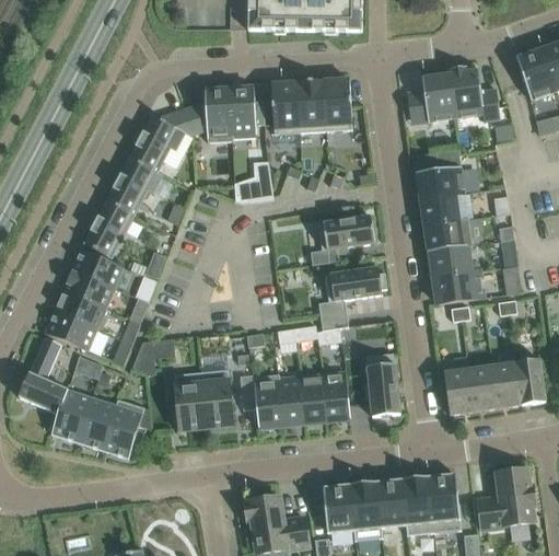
[(247,0),(247,29),(361,30),(361,0),(247,0)]
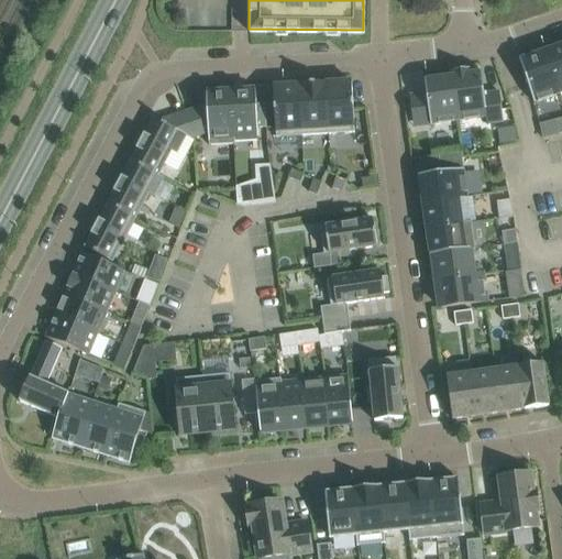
[(561,41),(543,47),(559,90),(561,89),(561,41)]
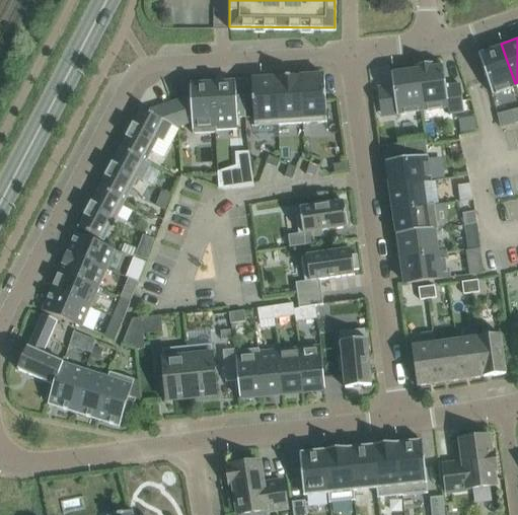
[(515,83),(501,44),(477,52),(491,91),(515,83)]
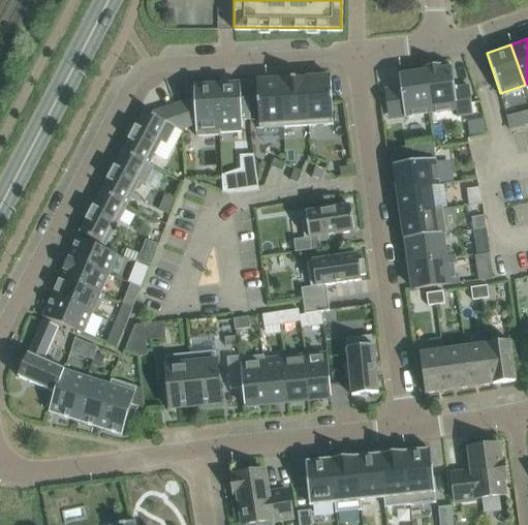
[(421,64),(422,68),(428,111),(455,107),(456,114),(471,112),(468,83),(454,85),(451,64),(442,65),(442,61),(421,64)]
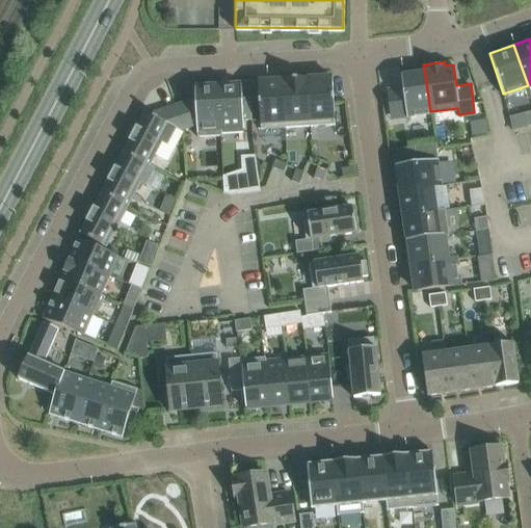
[(430,111),(424,69),(400,72),(401,85),(386,86),(389,110),(404,108),(405,114),(430,111)]
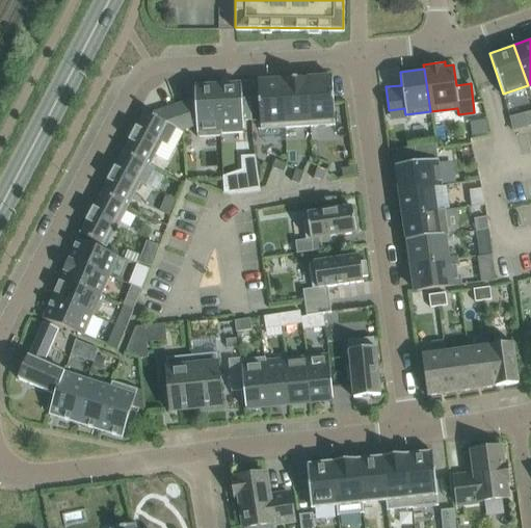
[(307,75),(309,124),(334,122),(330,74),(307,75)]
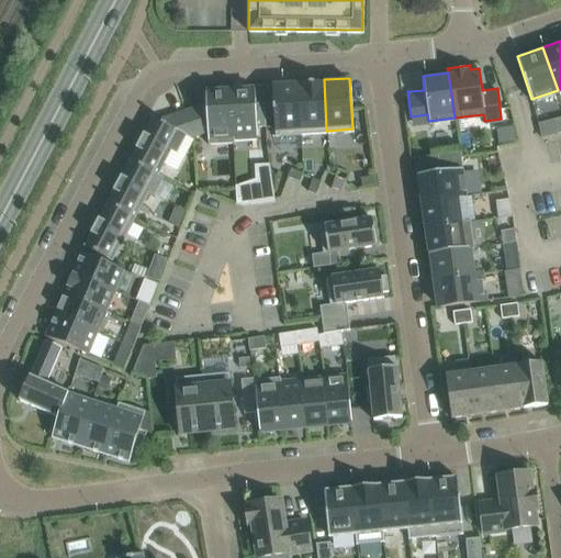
[(326,131),(324,79),(298,81),(301,132),(326,131)]
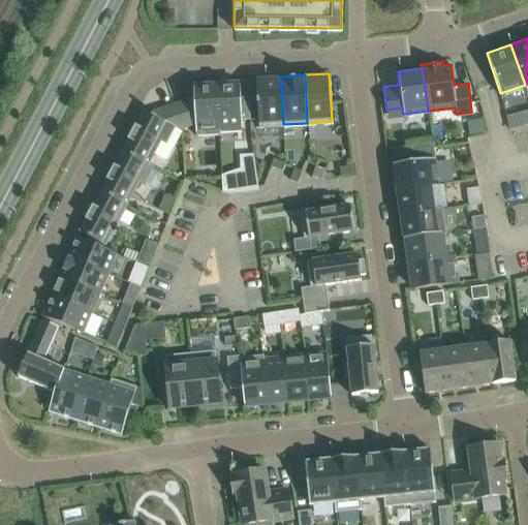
[(283,124),(280,76),(255,78),(258,126),(283,124)]
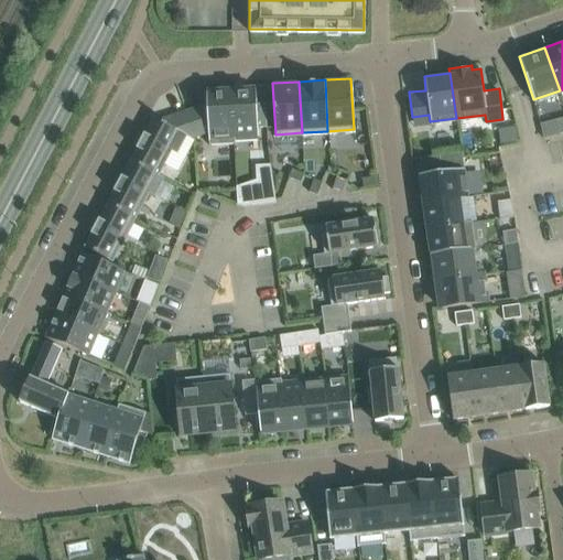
[(230,89),(233,140),(234,140),(234,136),(257,133),(257,125),(266,125),(264,100),(256,101),(255,87),(230,89)]
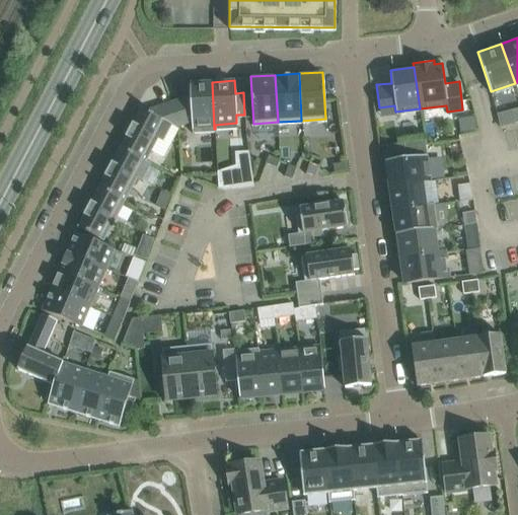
[(191,116),(192,131),(214,129),(212,82),(189,83),(190,94),(169,100),(176,120),(191,116)]
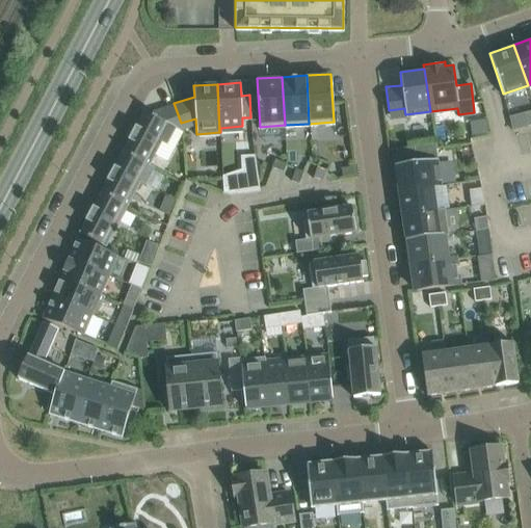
[(122,149),(153,165),(154,164),(149,162),(161,139),(165,141),(175,125),(143,107),(122,149)]
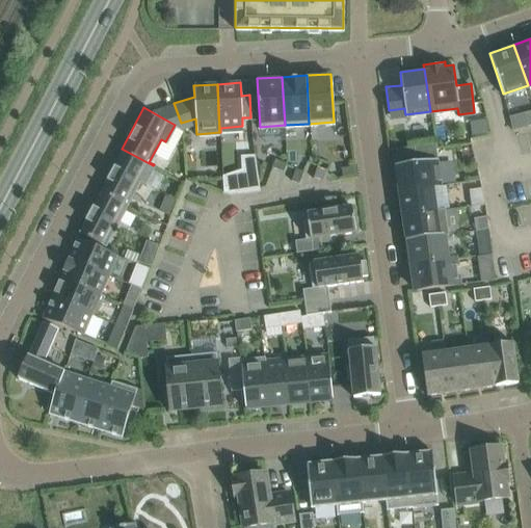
[(398,189),(432,184),(441,183),(434,140),(413,143),(416,160),(394,163),(398,189)]
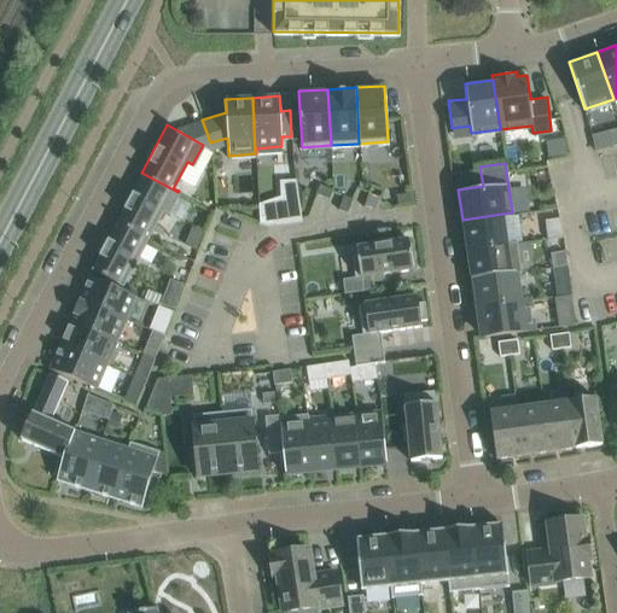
[(168,211),(178,192),(141,173),(116,219),(147,235),(162,209),(168,211)]
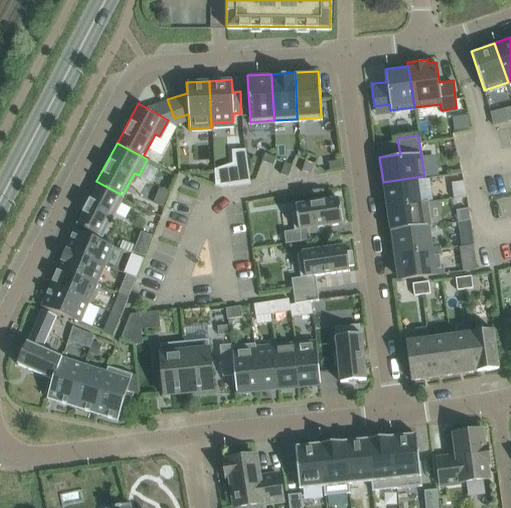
[(264,150),(261,158),(272,162),(275,155),(264,150)]
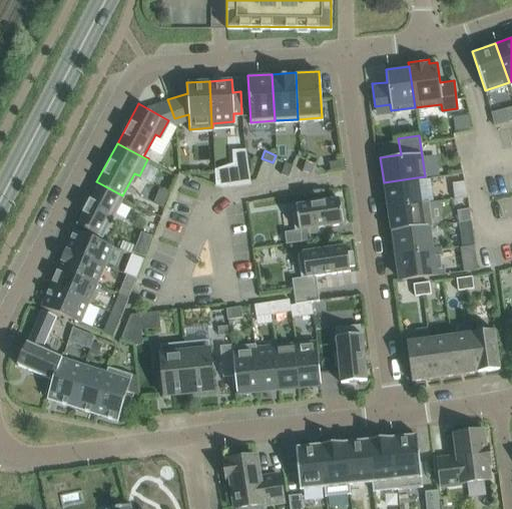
[(246,156),(246,155),(230,160),(234,184),(250,181),(246,156)]
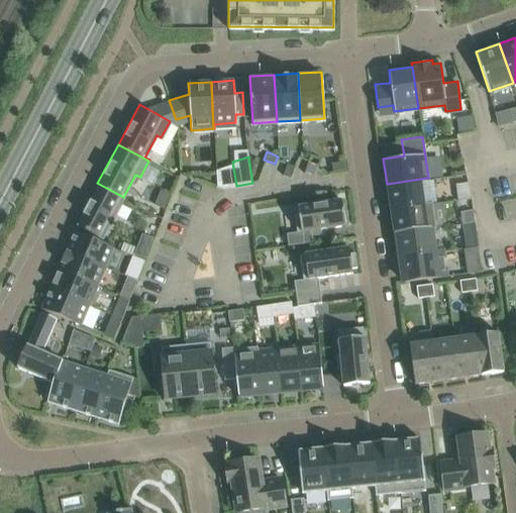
[(342,159),(330,161),(332,169),(344,167),(342,159)]
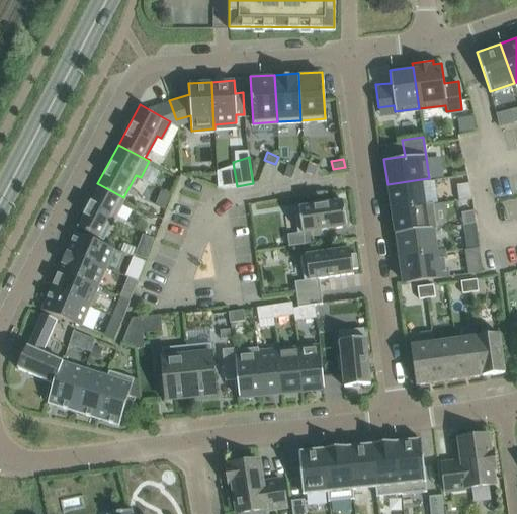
[(287,162),(282,173),(290,176),(294,165),(287,162)]
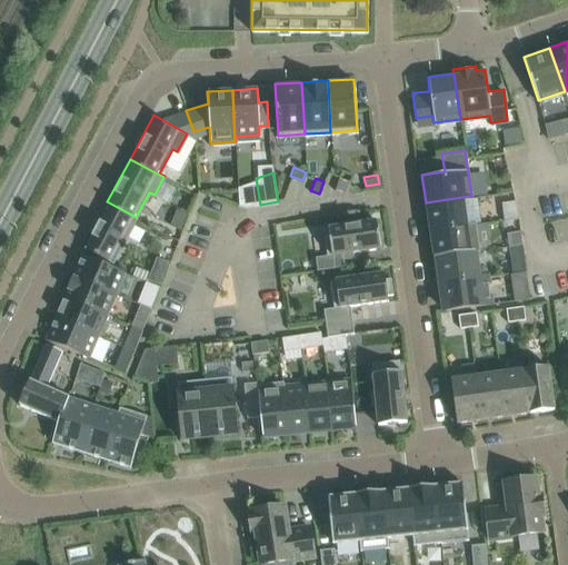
[(462,197),(426,202),(429,227),(466,221),(462,197)]
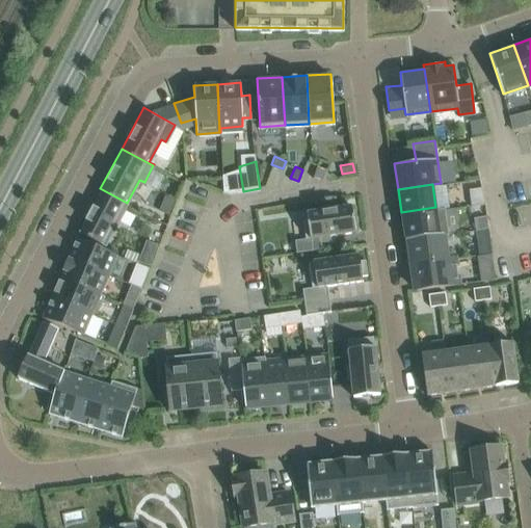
[(484,202),(480,185),(467,188),(471,205),(484,202)]
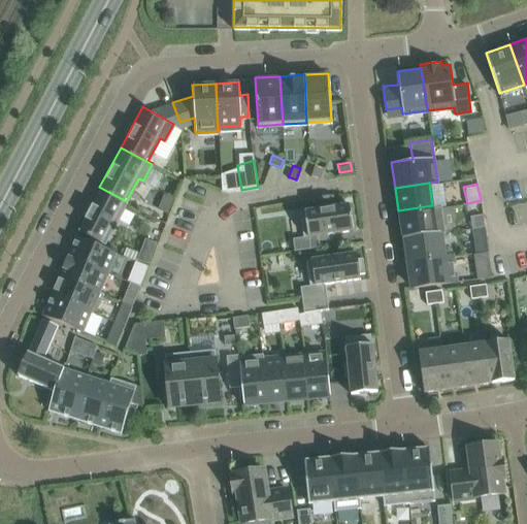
[(77,228),(104,242),(126,201),(99,187),(77,228)]
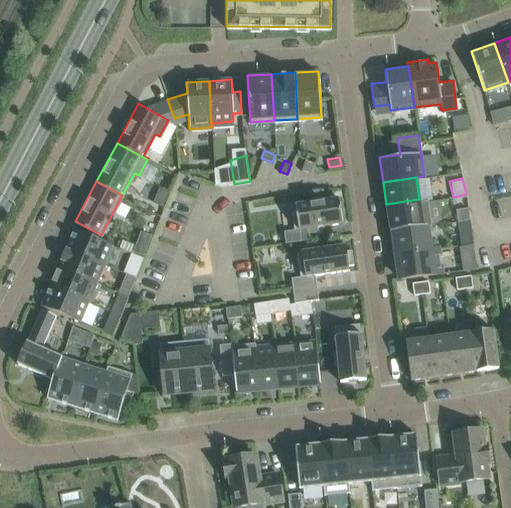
[(158,186),(152,199),(162,203),(167,190),(158,186)]
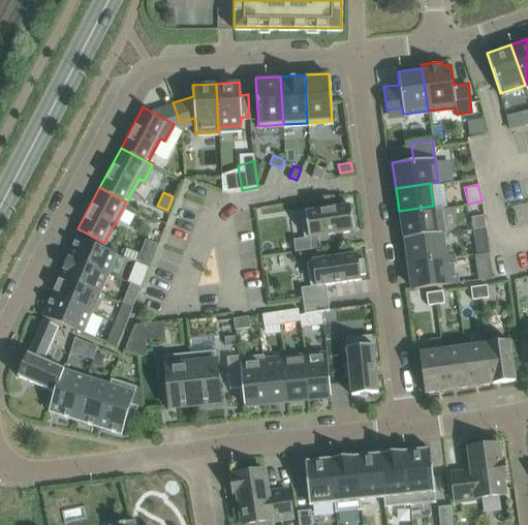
[(353,228),(349,203),(334,205),(334,202),(319,204),(319,207),(300,210),(303,236),(292,237),(293,249),(319,245),(318,234),(353,228)]
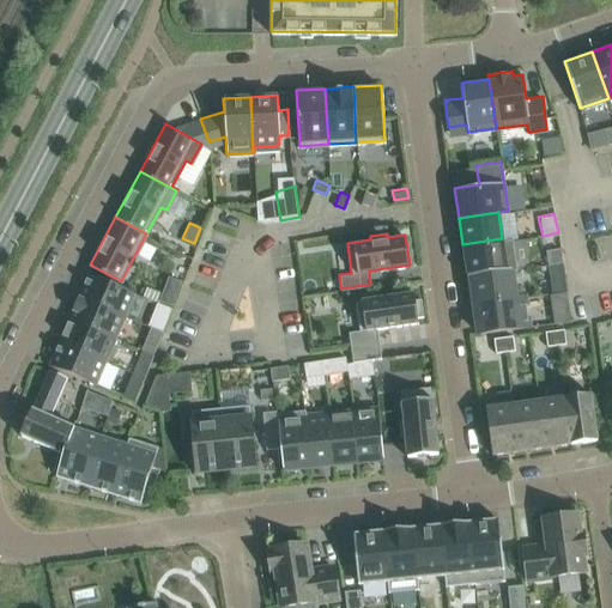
[(470,274),(510,268),(515,268),(511,237),(502,238),(462,244),(466,274),(470,274)]
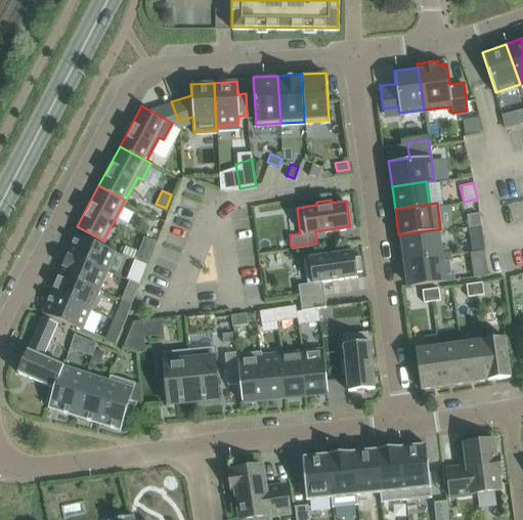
[(470,271),(485,271),(483,209),(469,209),(470,271)]
